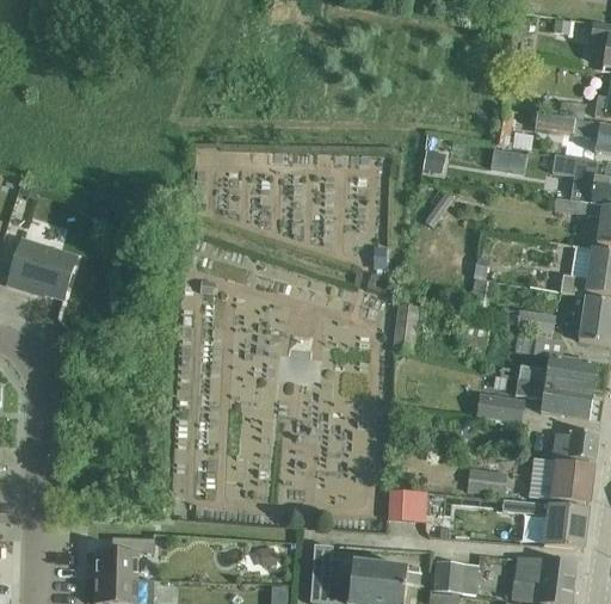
[(567,30),(568,19),(554,17),(551,28),(567,30)]
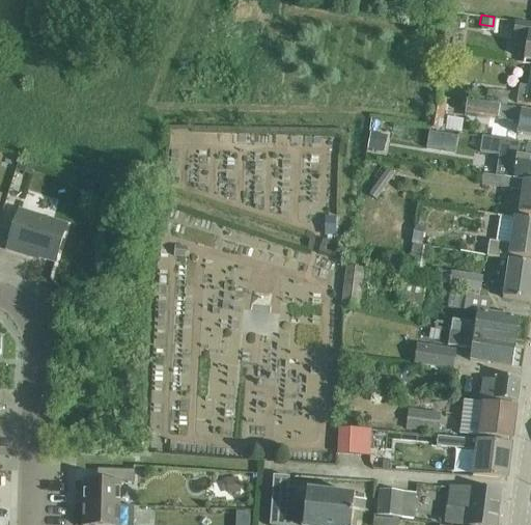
[(530,20),(515,18),(513,30),(515,30),(513,40),(527,43),(525,55),(530,56),(530,20)]
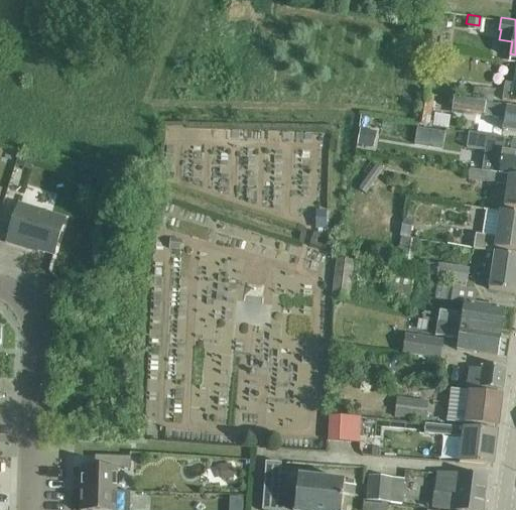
[(505,86),(503,96),(515,98),(515,58),(515,59),(512,80),(508,79),(507,86),(505,86)]
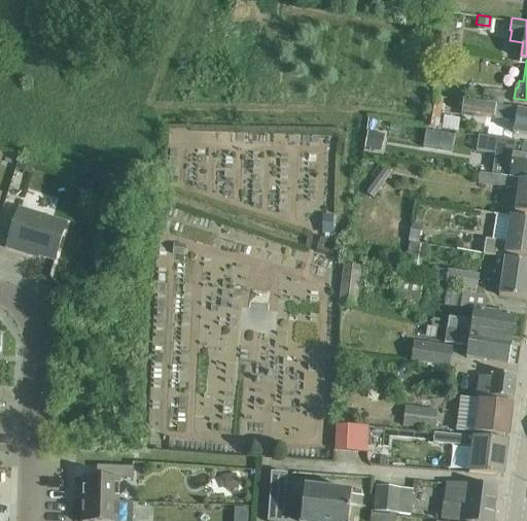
[(483,84),(481,97),(502,101),(503,88),(483,84)]
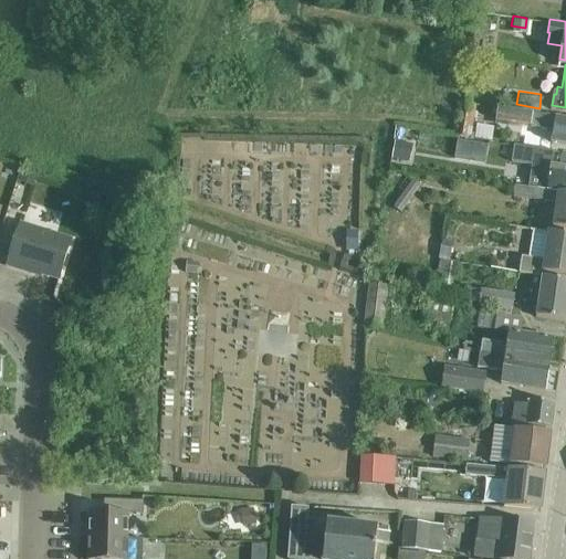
[(472,129),(478,99),(467,97),(461,127),(472,129)]
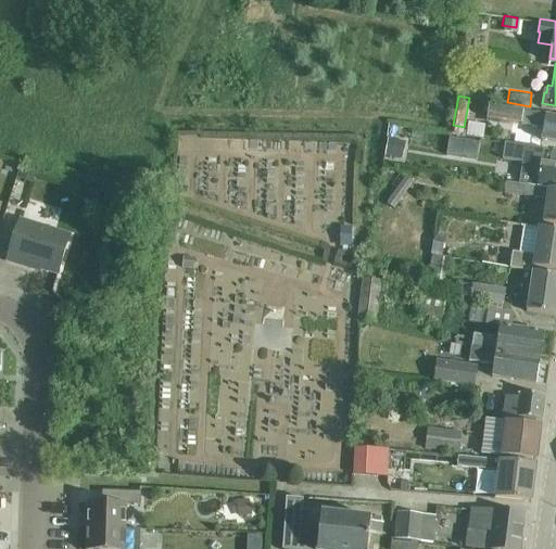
[(555,112),(489,101),(487,111),(509,115),(509,117),(521,118),(521,119),(542,124),(541,135),(555,137),(555,112)]
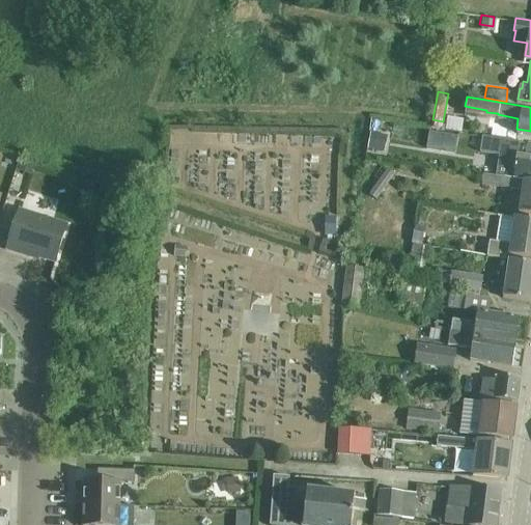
[(450,110),(449,125),(466,127),(468,112),(450,110)]
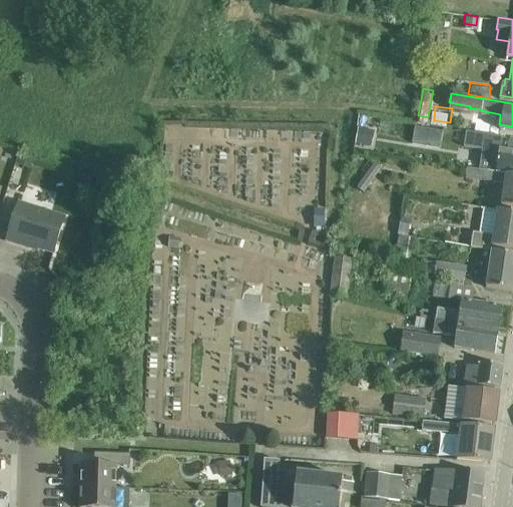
[(414,123),(412,138),(439,142),(442,127),(414,123)]
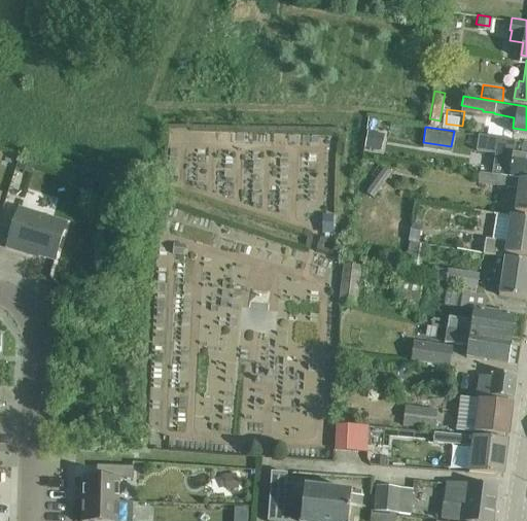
[(367,129),(364,142),(376,144),(379,131),(367,129)]
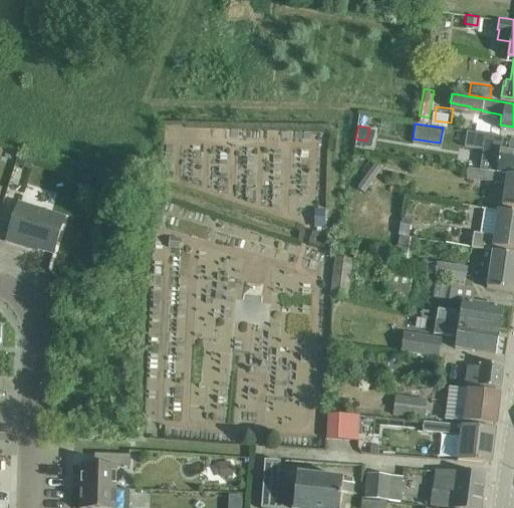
[(467,129),(465,143),(483,145),(481,157),(480,167),(513,172),(513,136),(502,134),(475,130),(467,129)]
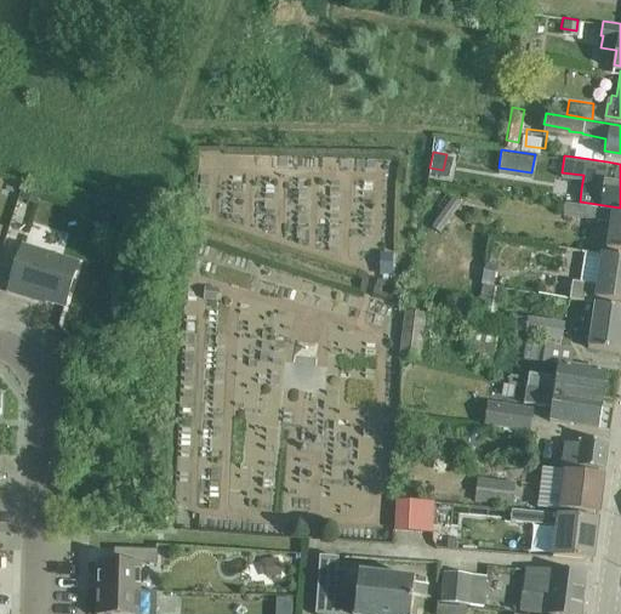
[(24,185),(22,194),(36,199),(39,189),(24,185)]
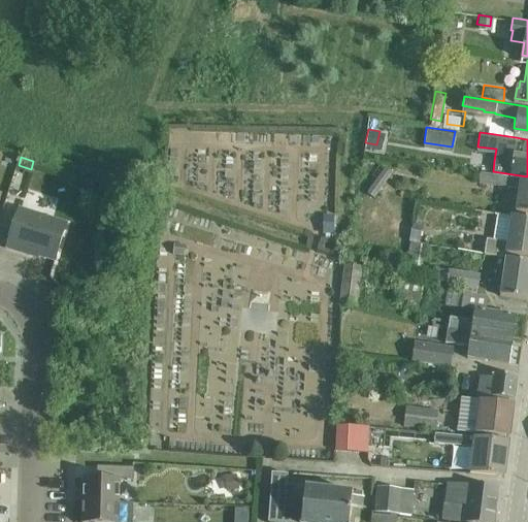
[(385,162),(366,188),(373,193),(392,167),(385,162)]
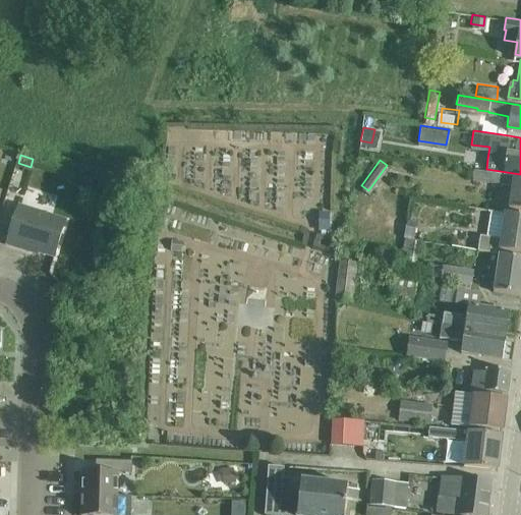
[(520,174),(486,169),(473,167),(472,176),(512,182),(508,206),(520,207),(520,174)]
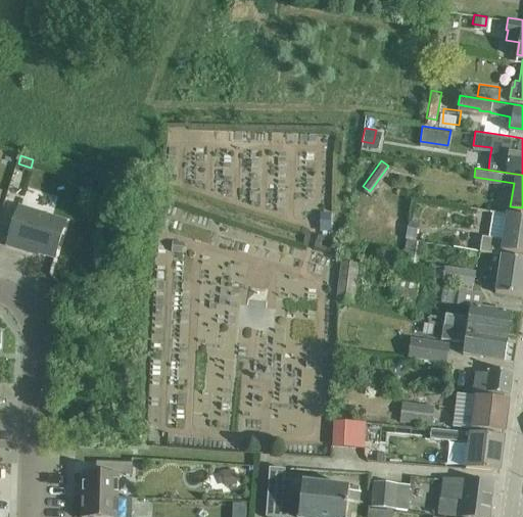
[(66,217),(19,202),(7,241),(29,248),(30,245),(54,253),(66,217)]
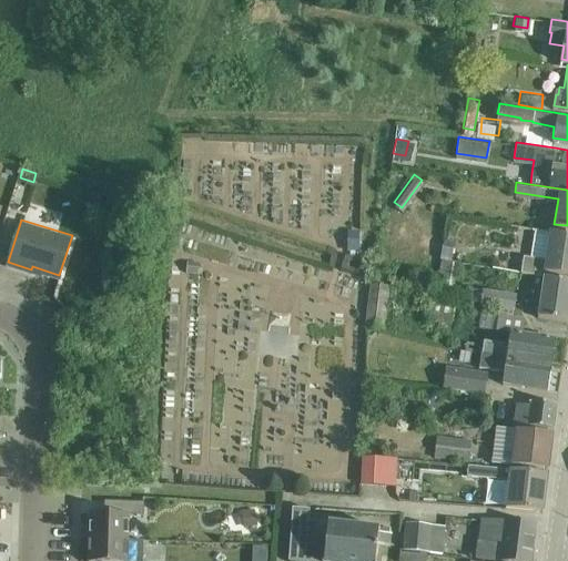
[(525,252),(521,268),(544,272),(545,268),(567,272),(567,230),(550,227),(550,228),(536,226),(530,253),(525,252)]
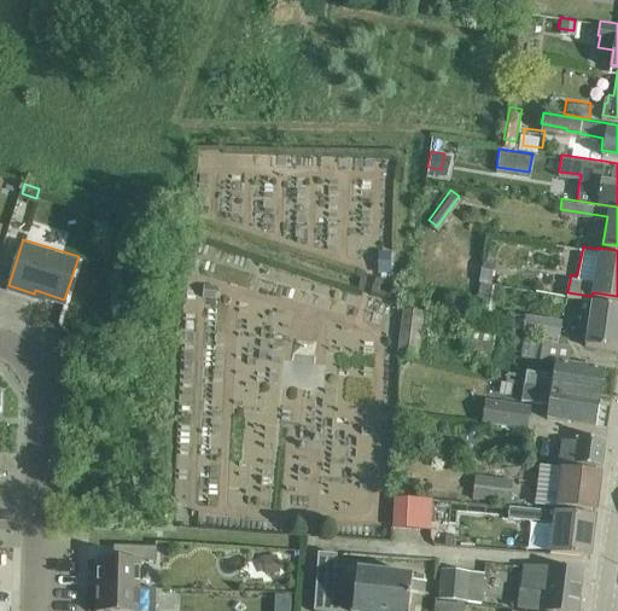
[(380,269),(391,271),(391,249),(380,249),(380,269)]
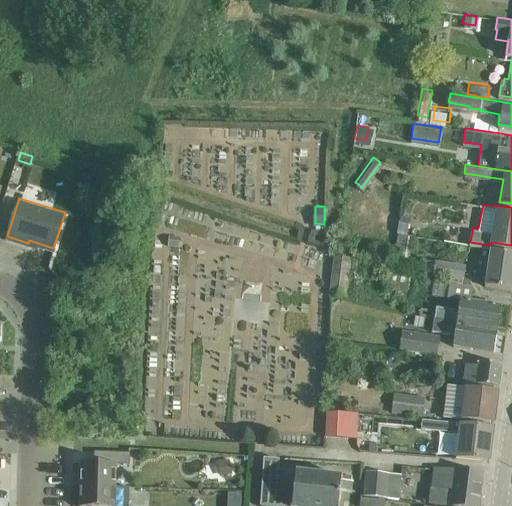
[(399,213),(396,231),(405,232),(409,215),(399,213)]
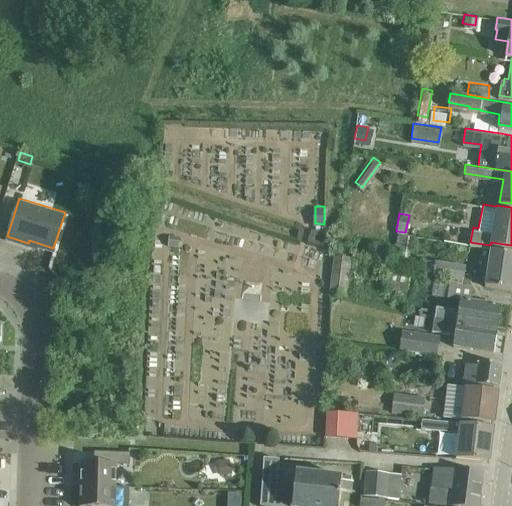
[(168,232),(167,242),(178,243),(179,234),(168,232)]
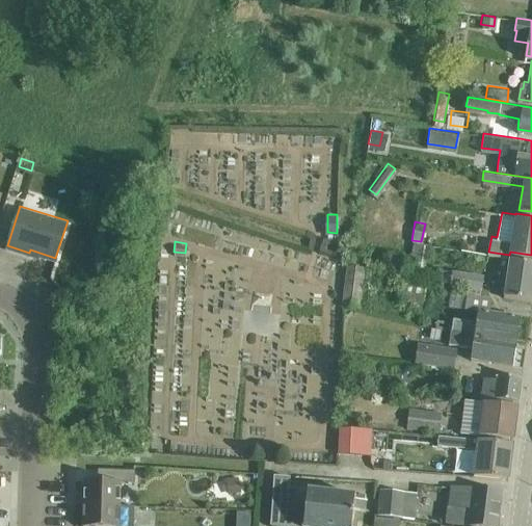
[(413,241),(408,268),(419,270),(424,243),(413,241)]
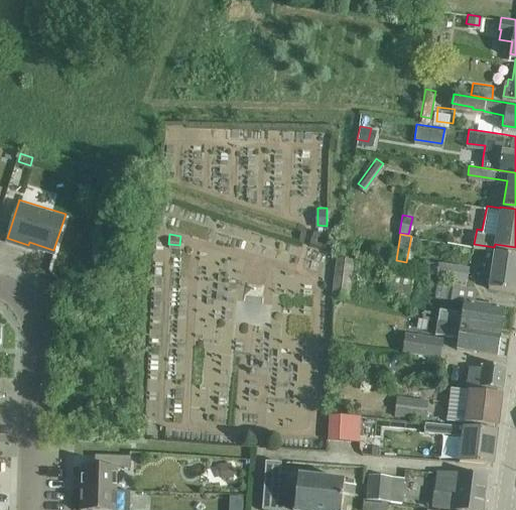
[(515,251),(495,249),(489,285),(515,288),(515,251)]
